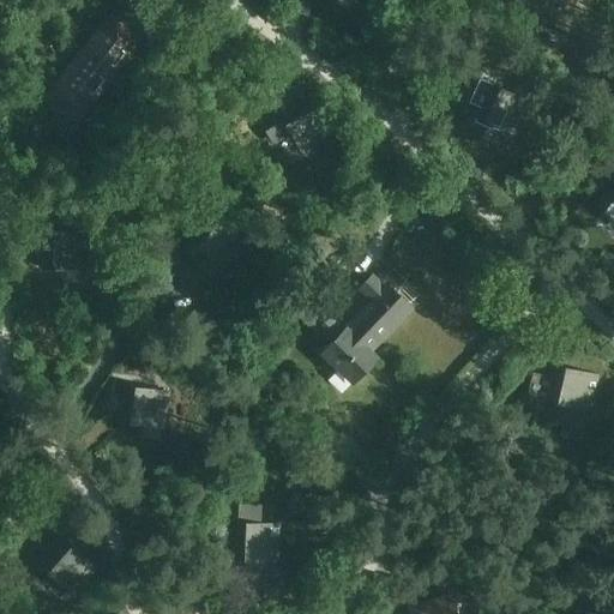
[(113,6),(77,53),(113,79),(156,23),(143,13),(136,23),(113,6)]
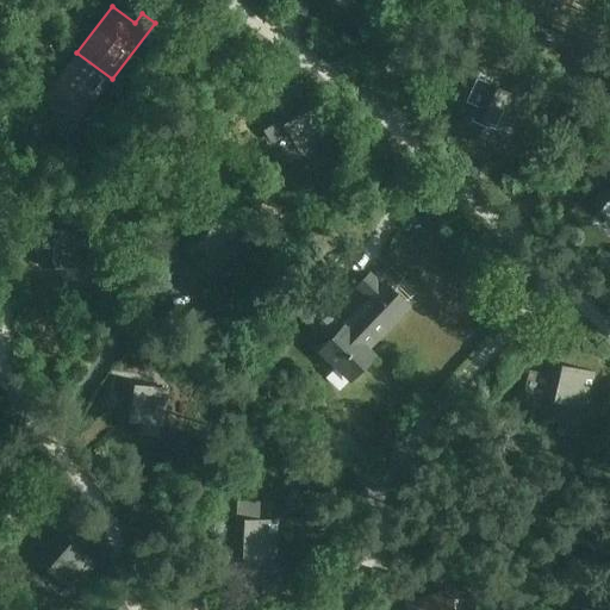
[(112,79),(76,53),(41,100),(75,126),(112,79)]
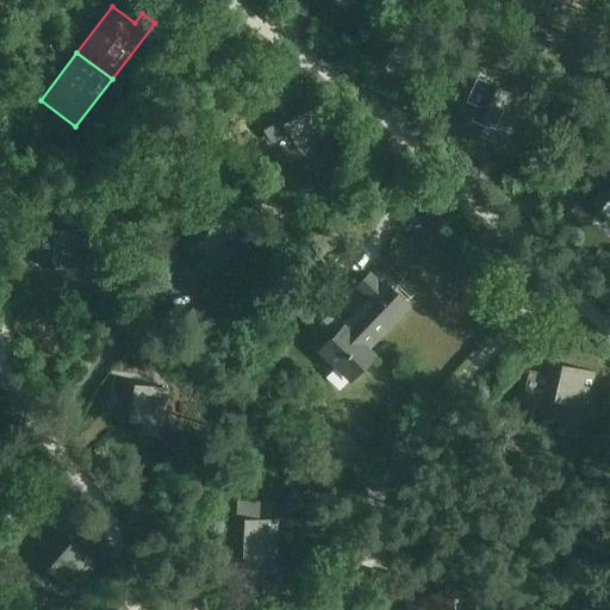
[(472,117),(514,136),(529,100),(483,80),(477,93),(481,94),(472,117)]
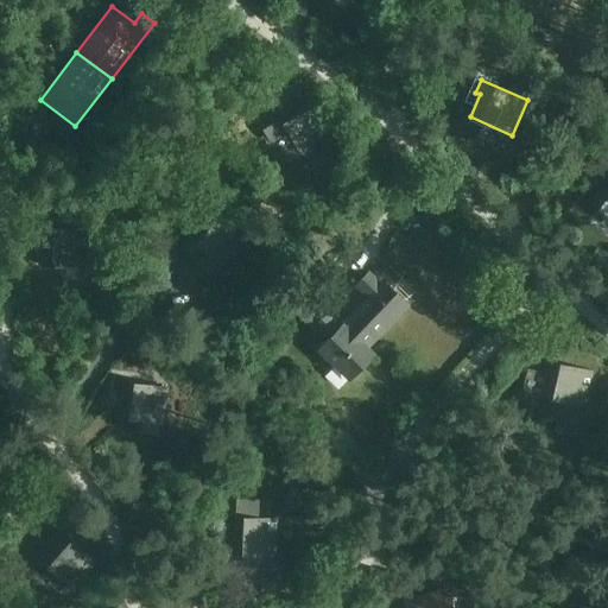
[(299,102),(263,125),(271,139),(287,130),(302,151),(331,133),(306,92),(297,97),(299,102)]
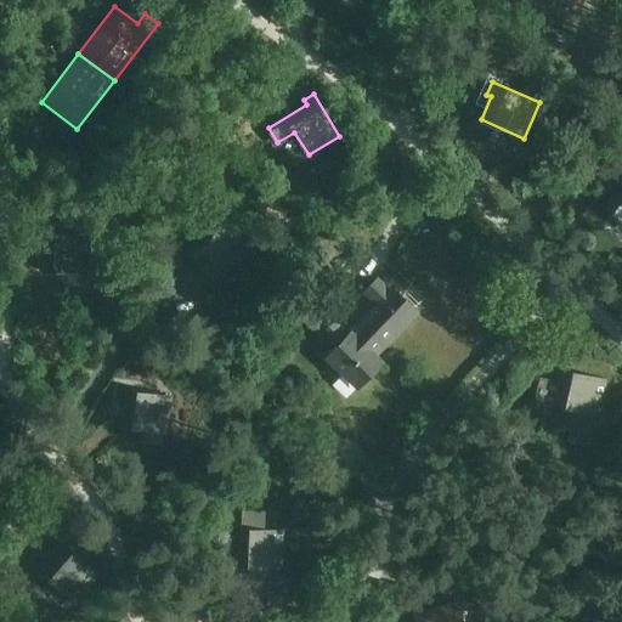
[(603,205),(621,220),(621,177),(616,186),(620,188),(603,205)]
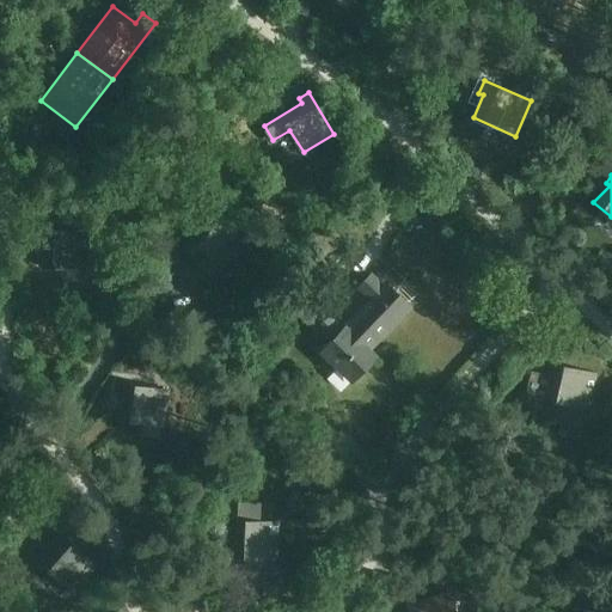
[(188,238),(224,269),(250,238),(210,207),(201,216),(204,219),(188,238)]
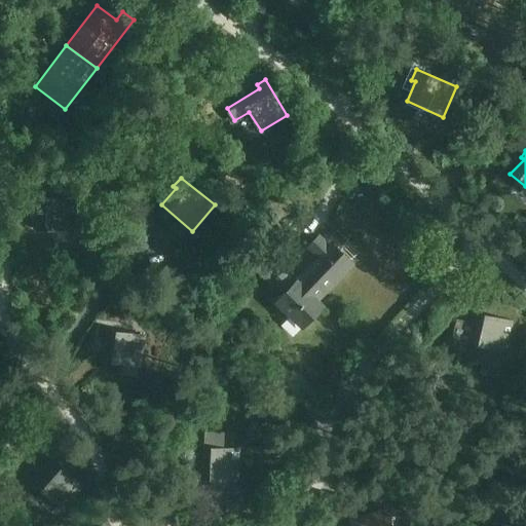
[(314,256),(296,277),(320,300),(354,263),(320,233),(305,248),(314,256)]
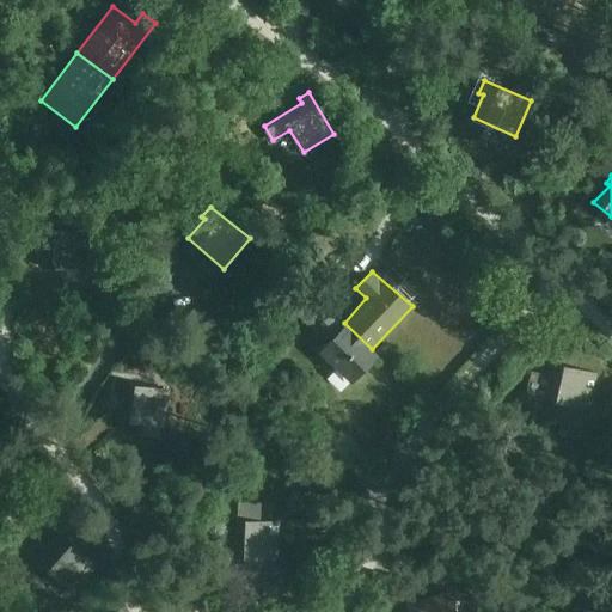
[(329,340),(342,325),(330,316),(329,317),(310,300),(295,316),(316,334),(318,330),(329,340)]
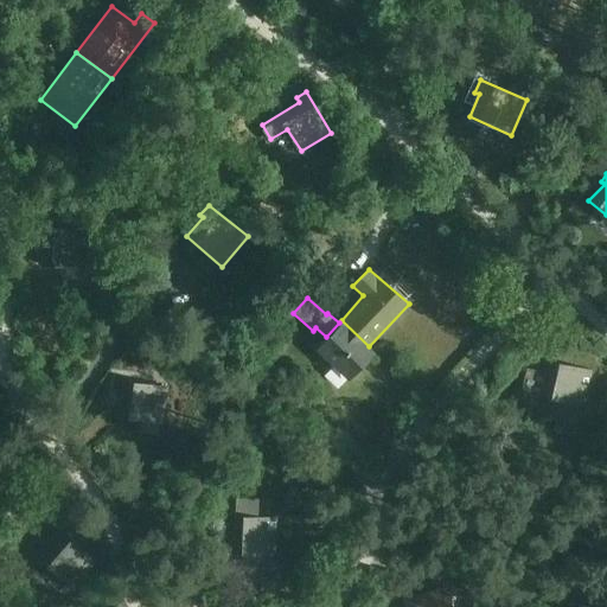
[(374,351),(369,346),(342,320),(339,323),(326,337),(315,350),(349,381),(374,351)]
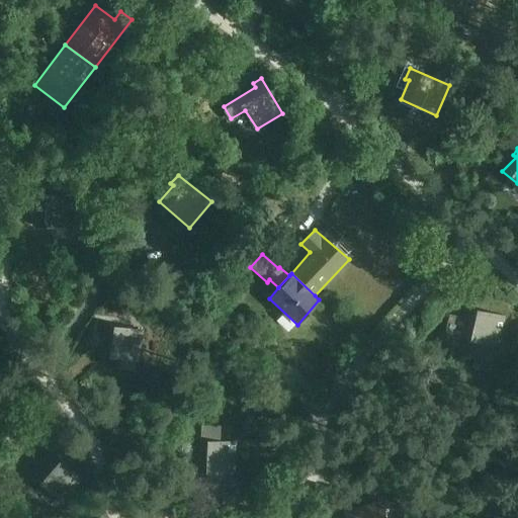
[(444,335),(460,339),(499,347),(506,316),(463,306),(461,317),(449,315),(444,335)]
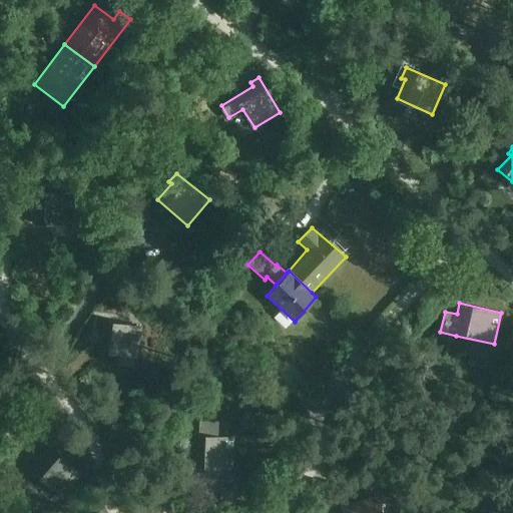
[(267,329),(275,318),(261,308),(253,319),(267,329)]
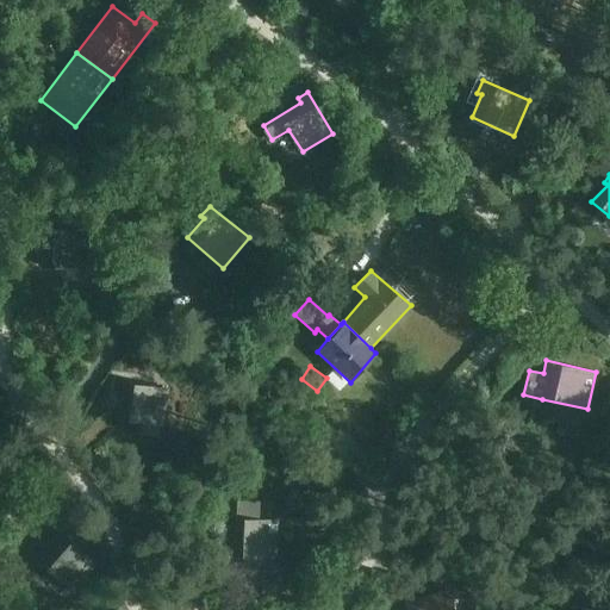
[(119,418),(165,425),(169,388),(119,381),(117,394),(122,394),(119,418)]
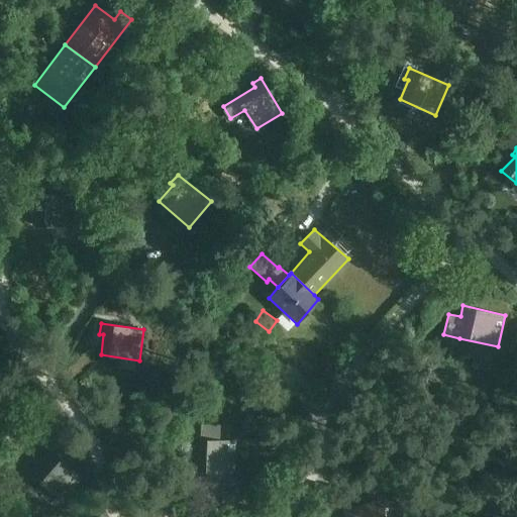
[(197,471),(236,473),(237,441),(194,440),(194,449),(198,449),(197,471)]
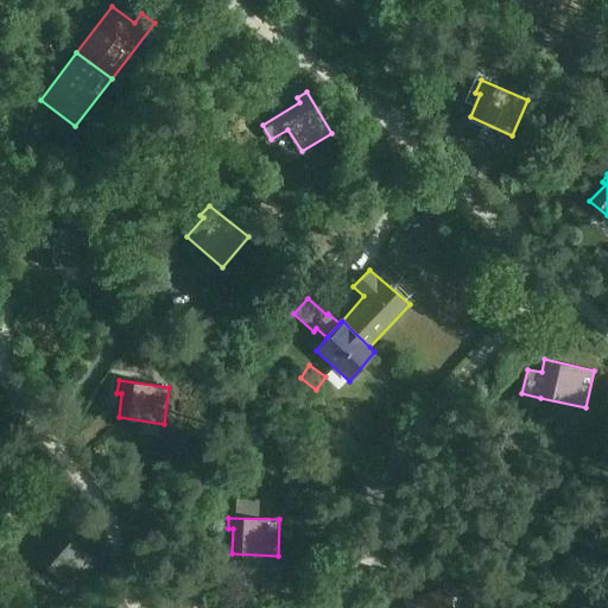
[(56,529),(48,539),(51,543),(38,559),(75,589),(97,562),(56,529)]
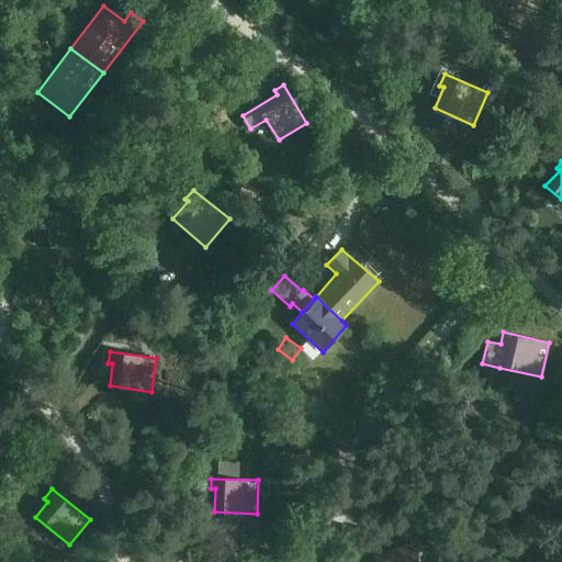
[(374,561),(419,561),(417,550),(425,549),(423,535),(404,537),(405,547),(373,552),(374,561)]
